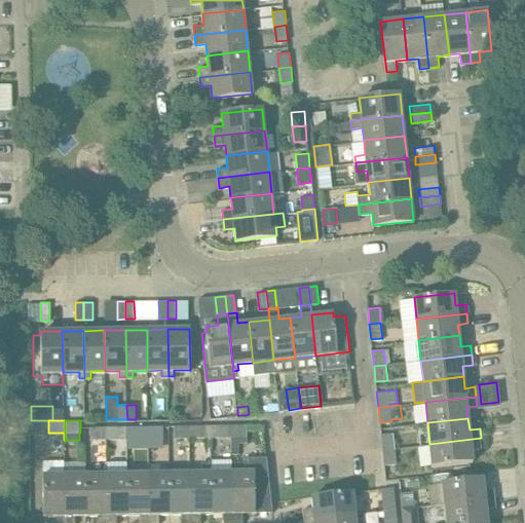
[(174,437),(190,437),(190,424),(174,424),(174,437)]
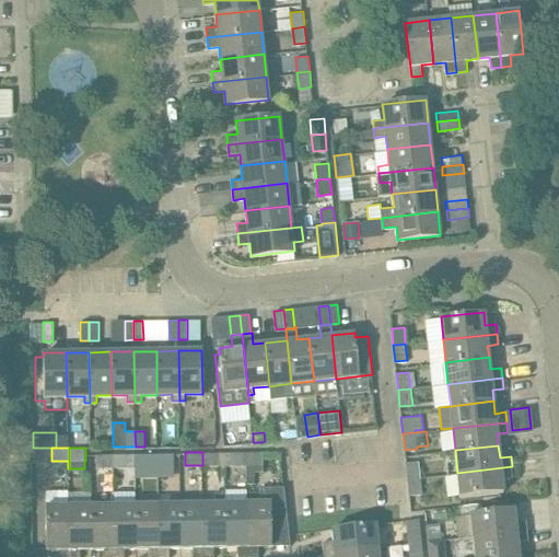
[(202,452),(202,465),(218,464),(218,452),(202,452)]
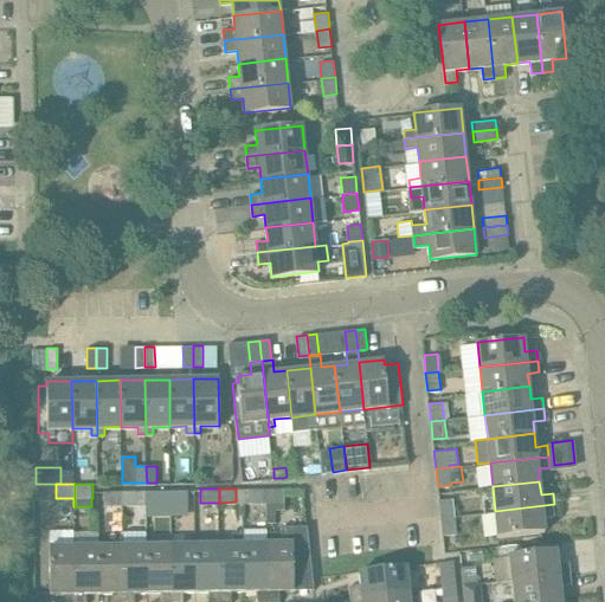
[(250,502),(268,502),(266,489),(250,489),(250,502)]
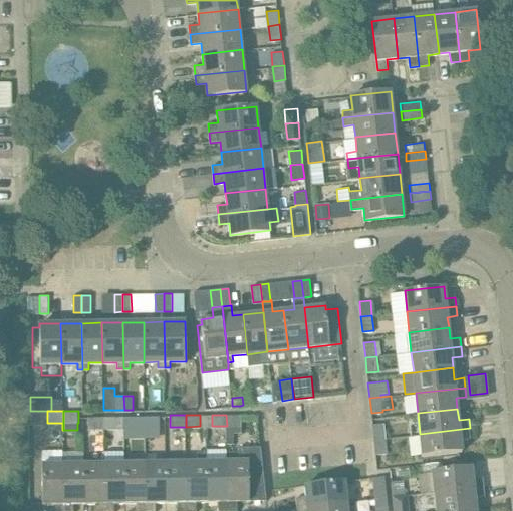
[(241,415),(226,415),(227,426),(242,426),(241,415)]
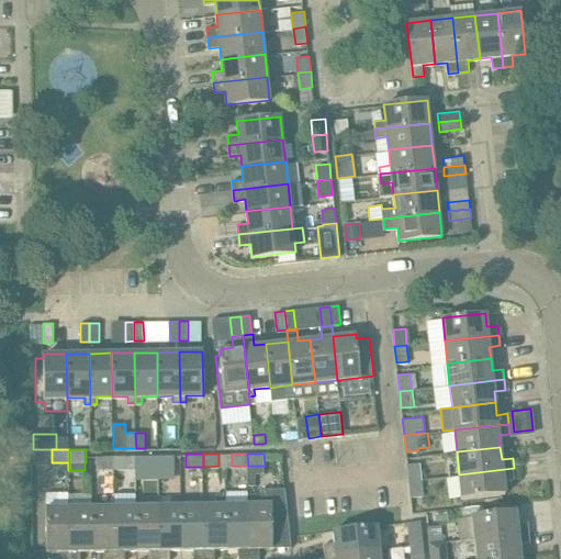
[(113,468),(113,455),(96,456),(97,468),(113,468)]
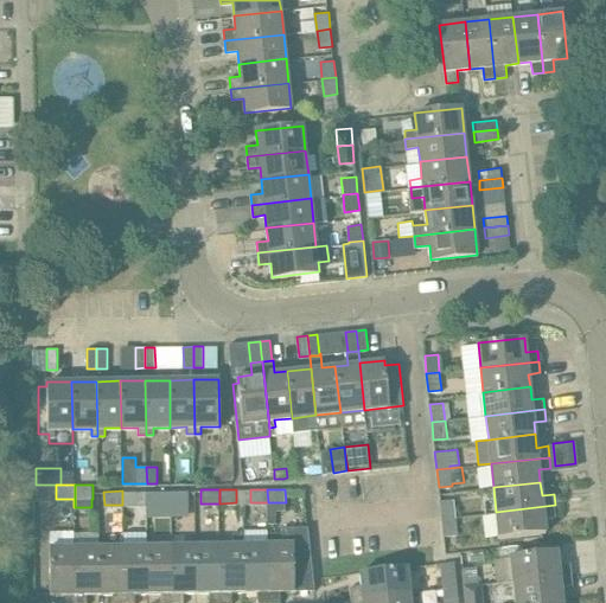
[(147,491),(122,491),(122,505),(147,505),(147,491)]
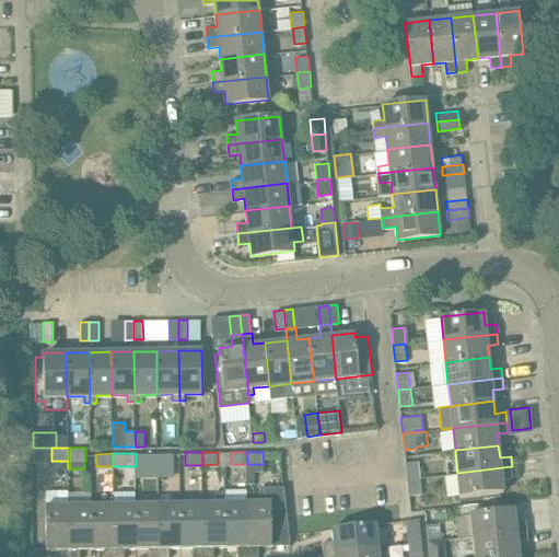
[(141,466),(158,466),(158,453),(140,453),(141,466)]
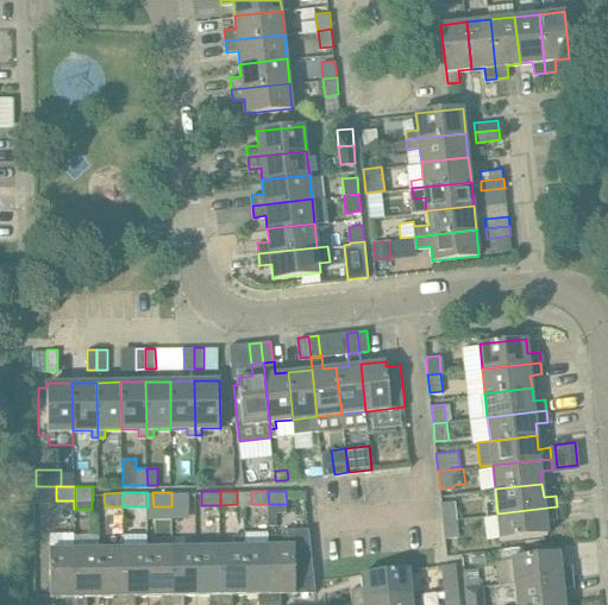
[(171,492),(171,506),(189,506),(189,492),(171,492)]
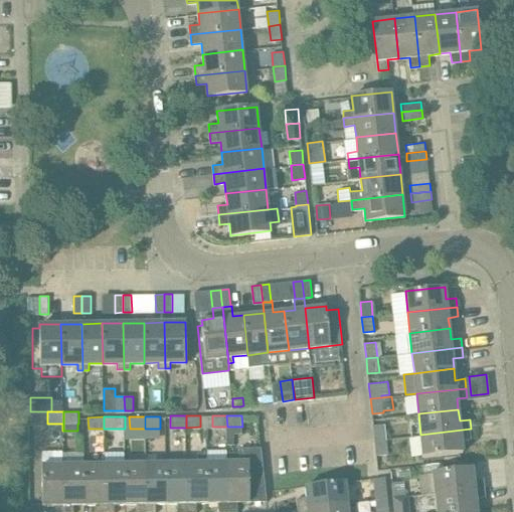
[(373,424),(375,440),(386,439),(384,423),(373,424)]
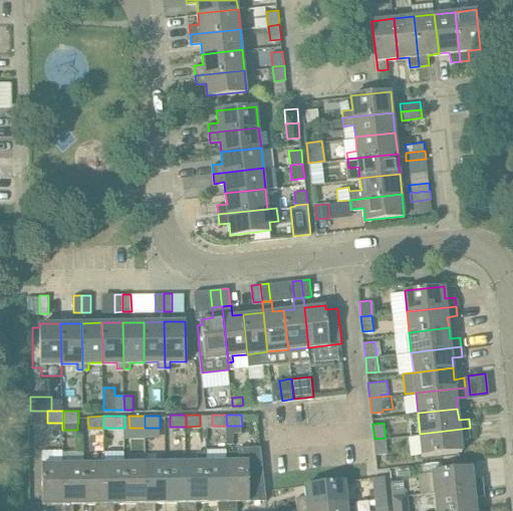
[(471,438),(470,428),(420,434),(423,455),(462,451),(461,439),(471,438)]
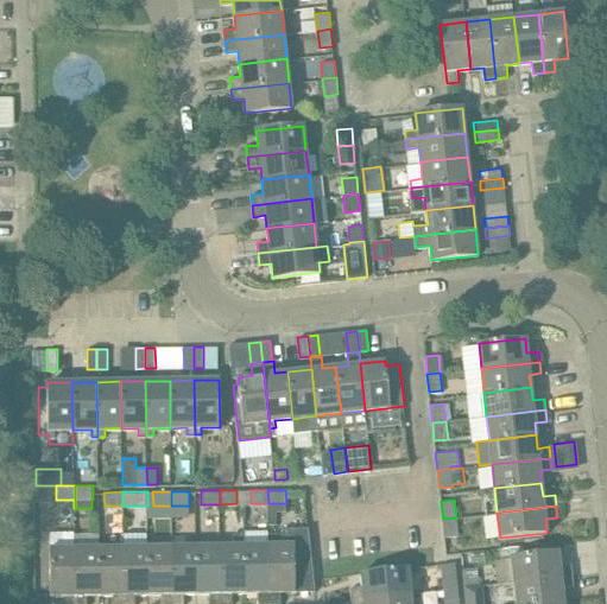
[(456,517),(443,519),(444,536),(457,535),(456,517)]
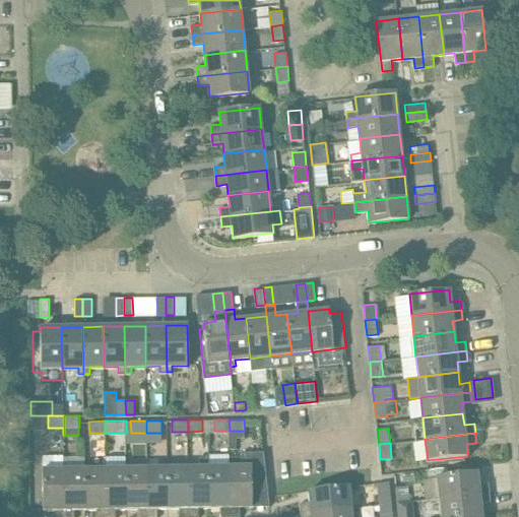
[(242,466),(230,466),(231,516),(240,516),(240,507),(252,507),(252,489),(267,489),(264,451),(242,452),(242,466)]
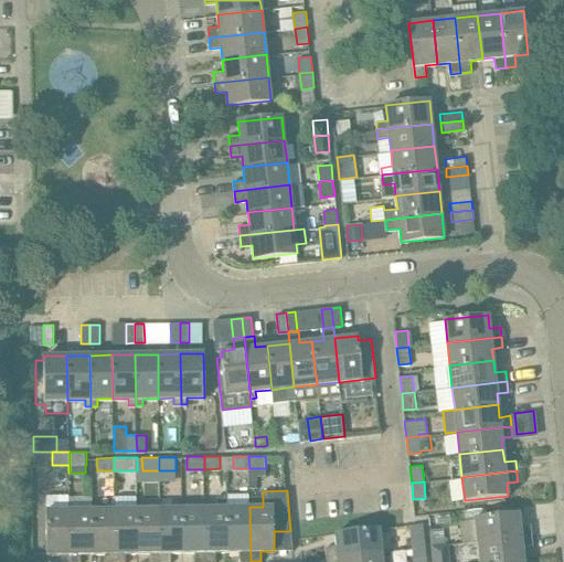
[(204,508),(205,561),(215,561),(215,551),(229,551),(227,507),(226,495),(217,496),(217,507),(204,508)]
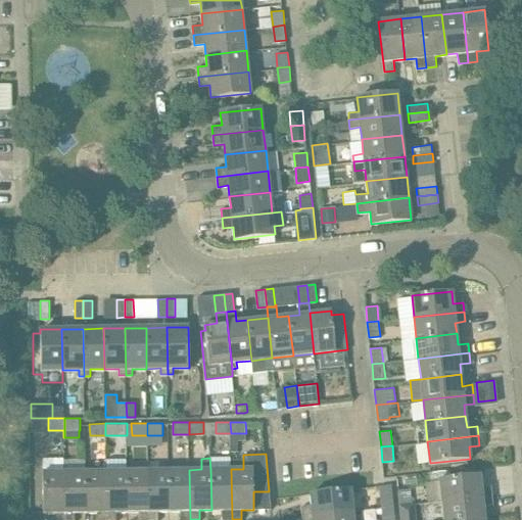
[(231,469),(210,469),(211,510),(222,510),(222,519),(232,519),(231,469)]
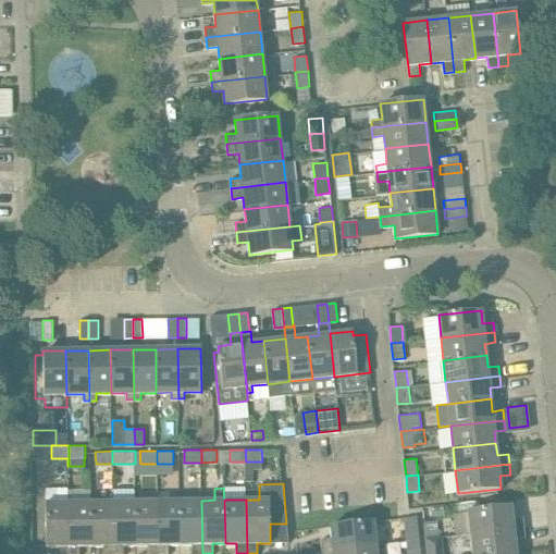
[(158,553),(158,501),(135,502),(136,517),(136,544),(148,544),(147,553),(158,553)]
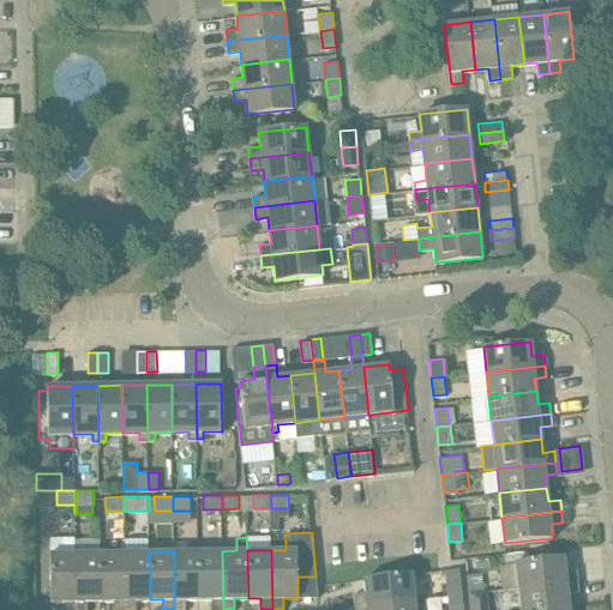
[(199,599),(198,565),(198,551),(174,551),(174,609),(185,609),(186,599),(199,599)]
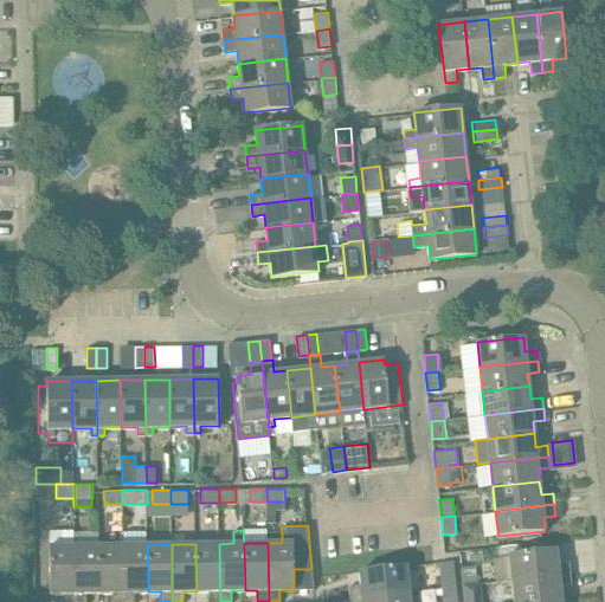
[(220,601),(219,544),(195,544),(195,557),(197,591),(208,591),(208,601),(220,601)]
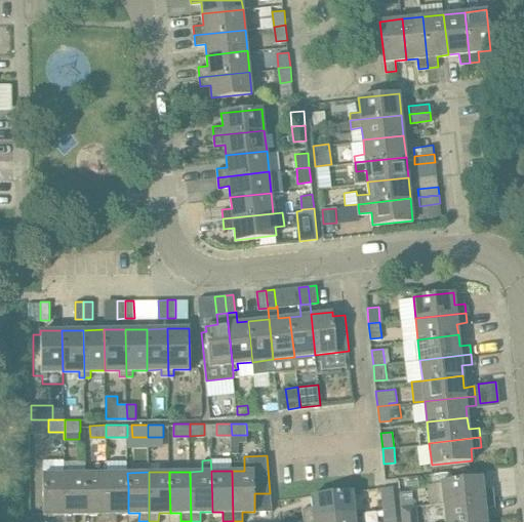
[(65,521),(66,512),(65,473),(43,474),(43,515),(55,514),(55,521),(65,521)]
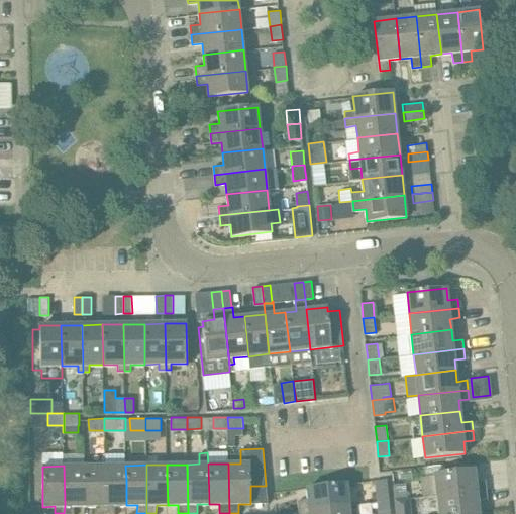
[(85,466),(64,466),(64,513),(74,513),(74,506),(85,506),(85,466)]
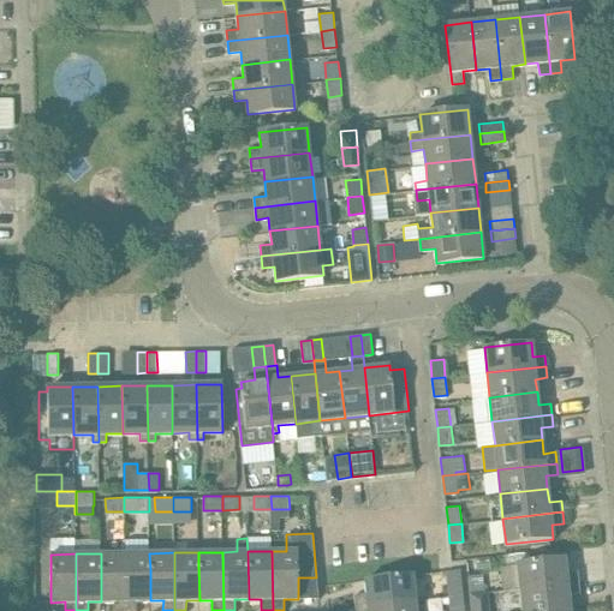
[(125,610),(125,553),(101,553),(101,601),(114,601),(113,610),(125,610)]
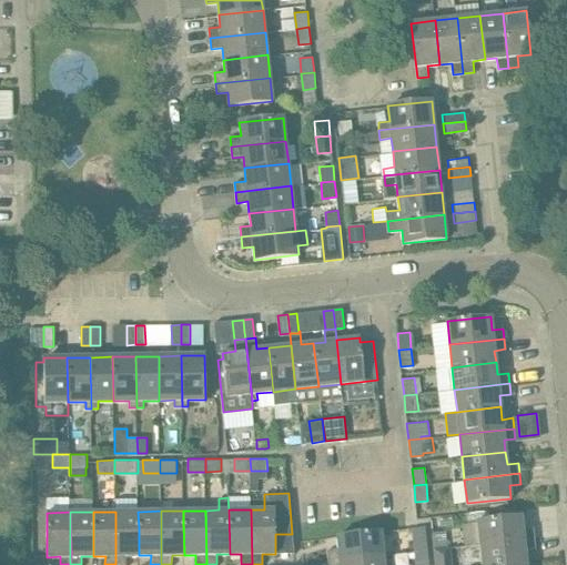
[(139,555),(139,527),(138,512),(115,512),(115,564),(125,564),(127,555),(139,555)]
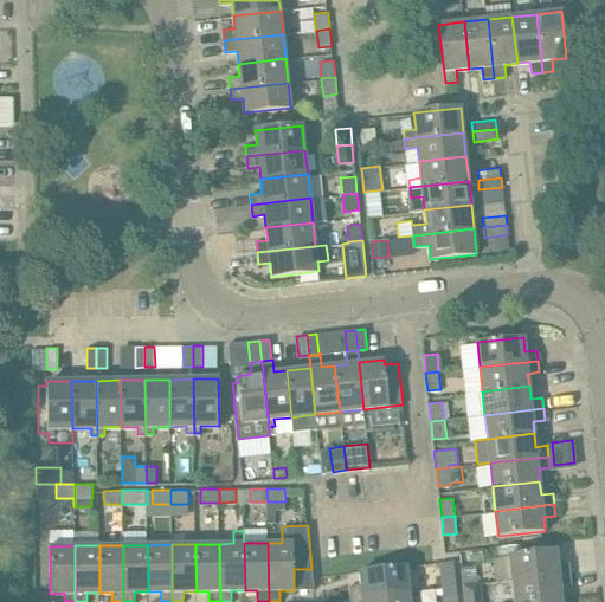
[(509,554),(512,578),(513,578),(571,573),(570,561),(558,563),(557,549),(509,554)]
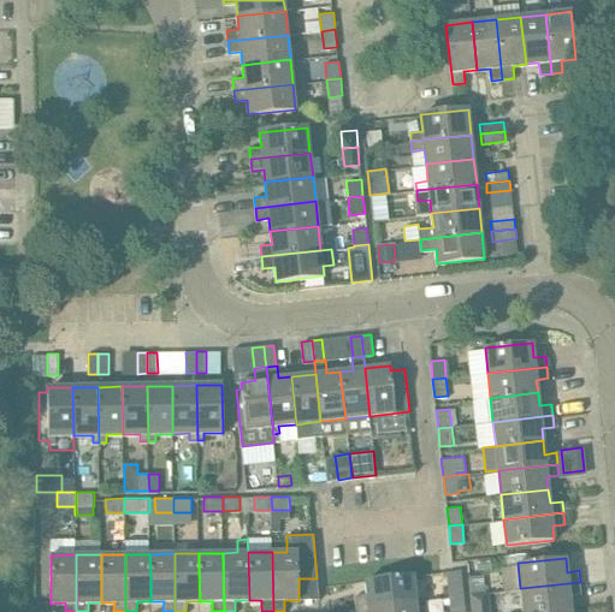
[(449,596),(463,594),(461,570),(447,571),(449,596)]
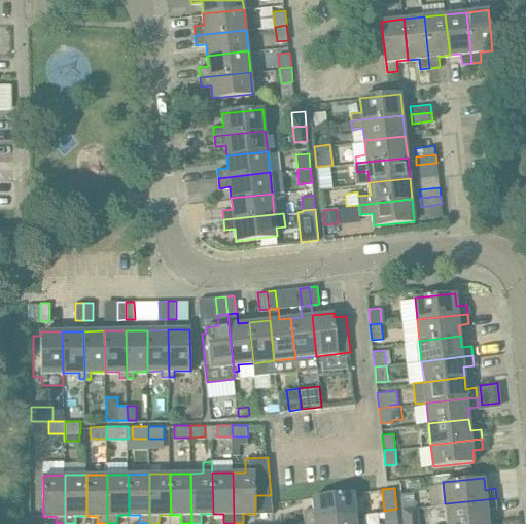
[(305,519),(355,514),(353,492),(313,496),(314,509),(304,510),(305,519)]
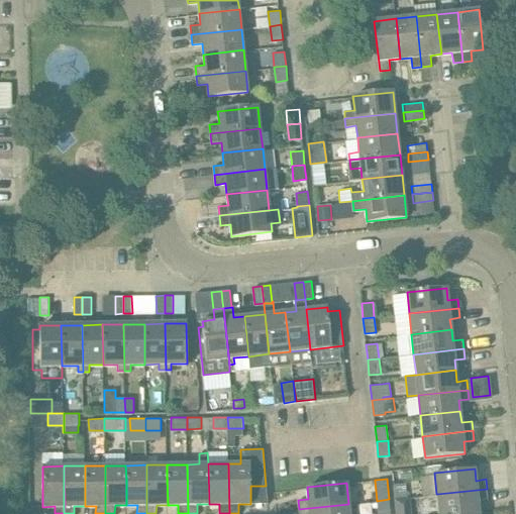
[(394,484),(395,499),(406,497),(405,483),(394,484)]
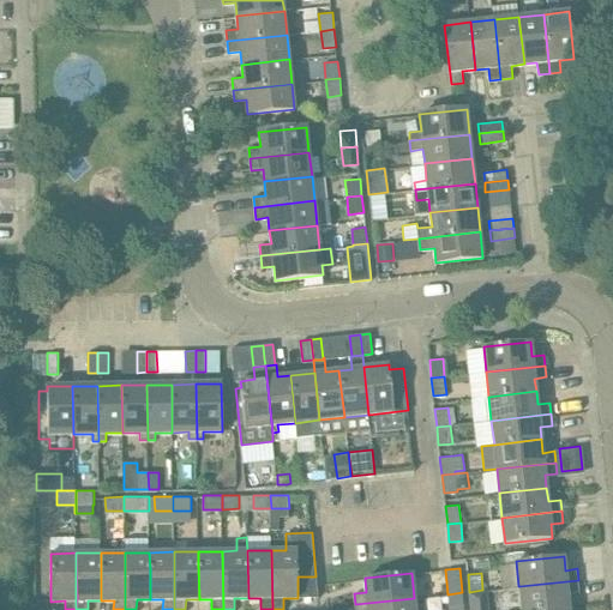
[(518,586),(521,609),(524,609),(569,605),(568,592),(580,591),(578,580),(520,586),(518,586)]
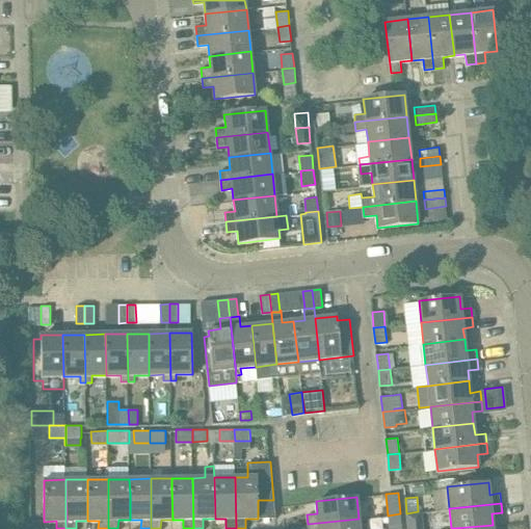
[(423,528),(421,511),(418,511),(406,513),(407,528),(423,528)]
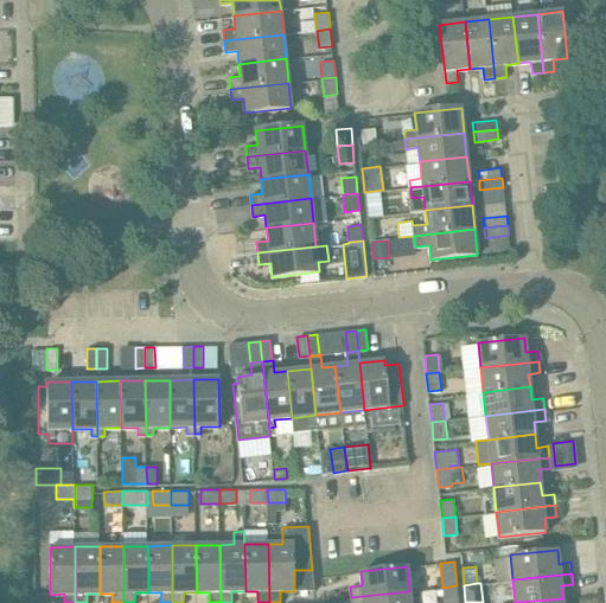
[(459,602),(457,585),(442,588),(444,602),(459,602)]
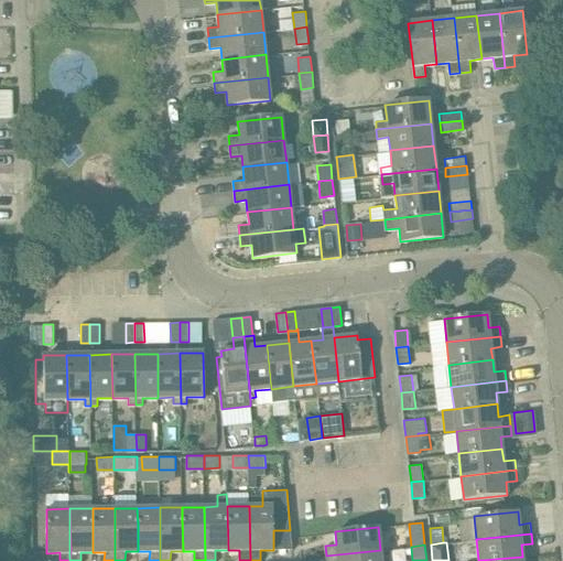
[(381,560),(380,550),(326,556),(326,560),(381,560)]
